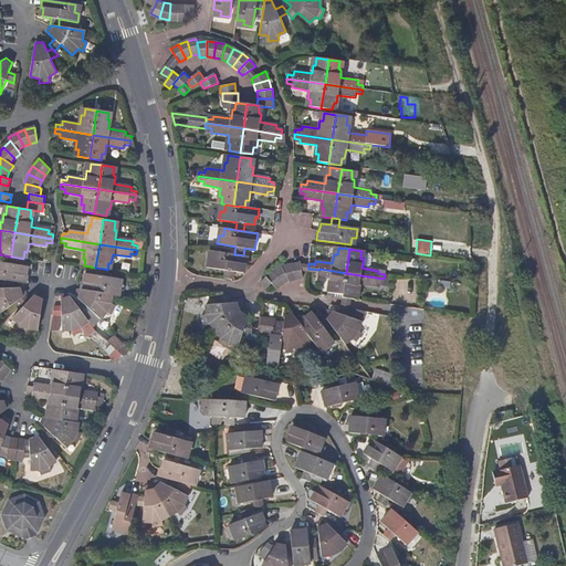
[(243,255),(234,254),(213,252),(212,259),(209,259),(208,268),(226,271),(224,278),(232,280),(233,272),(243,273),(244,272),(244,264),(247,265),(248,257),(243,255)]
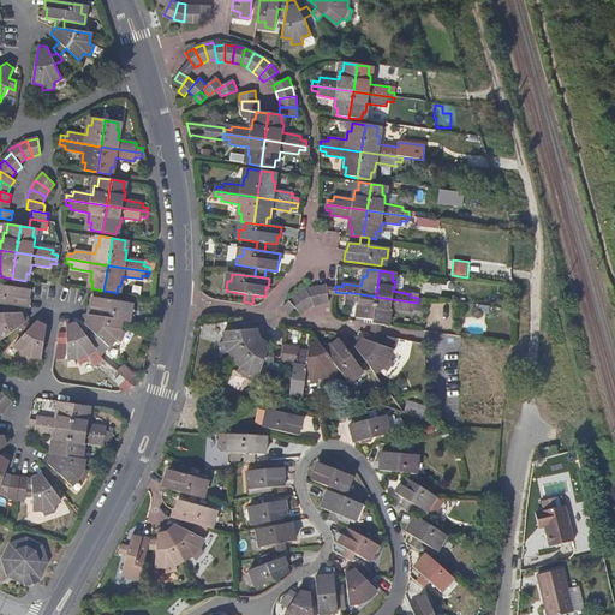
[(18,288),(19,280),(12,279),(11,279),(10,287),(0,285),(0,303),(5,304),(13,306),(28,308),(29,299),(28,299),(29,290),(18,288)]
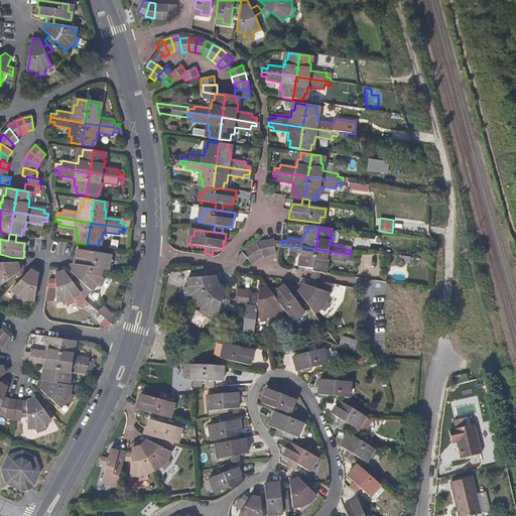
[(265,241),(269,255),(275,254),(273,239),(265,241)]
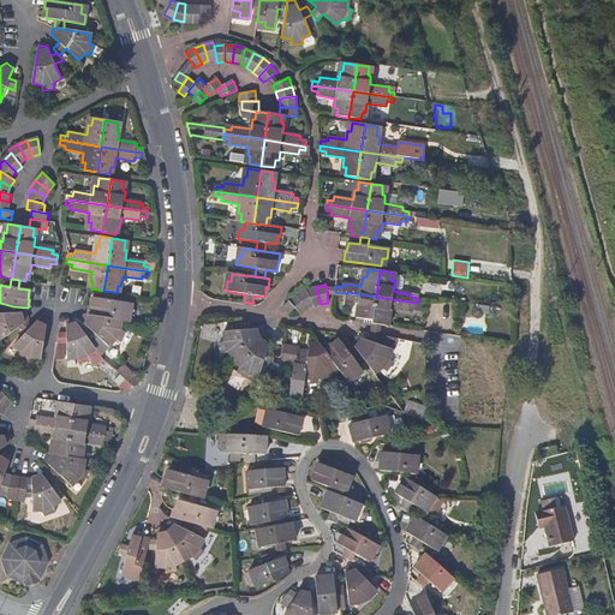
[(315,306),(321,304),(316,287),(305,290),(306,291),(315,306)]
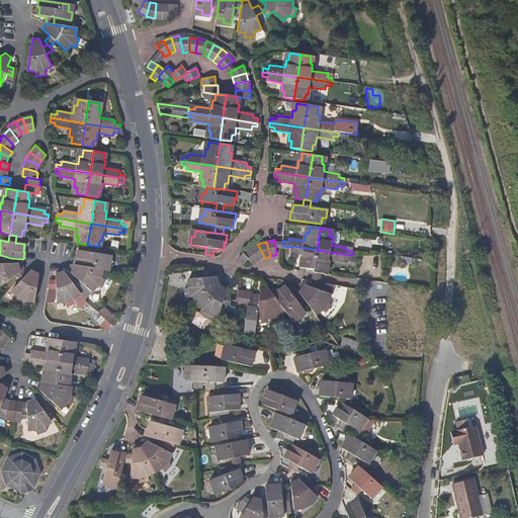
[(74,265),(102,270),(105,270),(106,263),(109,264),(110,257),(94,254),(95,246),(87,245),(86,252),(78,251),(77,258),(75,258),(74,265)]
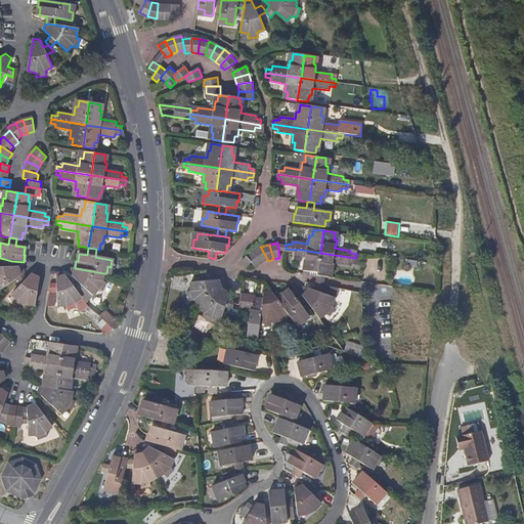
[(261,263),(268,261),(261,248),(253,251),(261,263)]
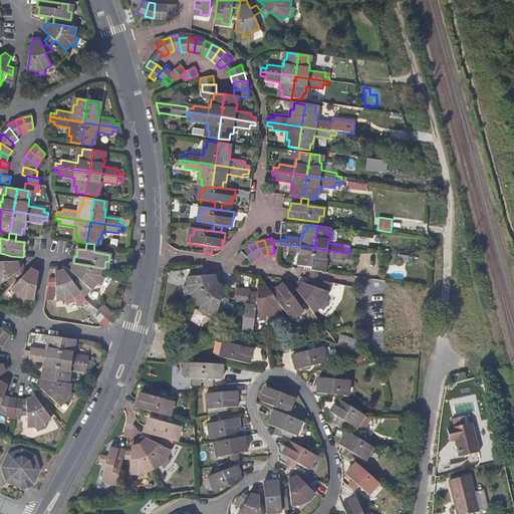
[(311,268),(314,248),(290,244),(290,245),(289,251),(299,253),(297,266),(311,268)]
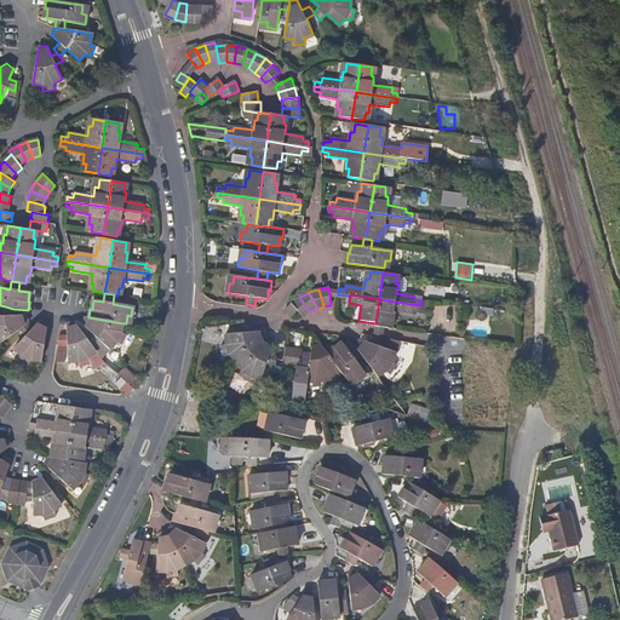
[(309,311),(299,297),(292,304),(298,310),(303,317),(309,311)]
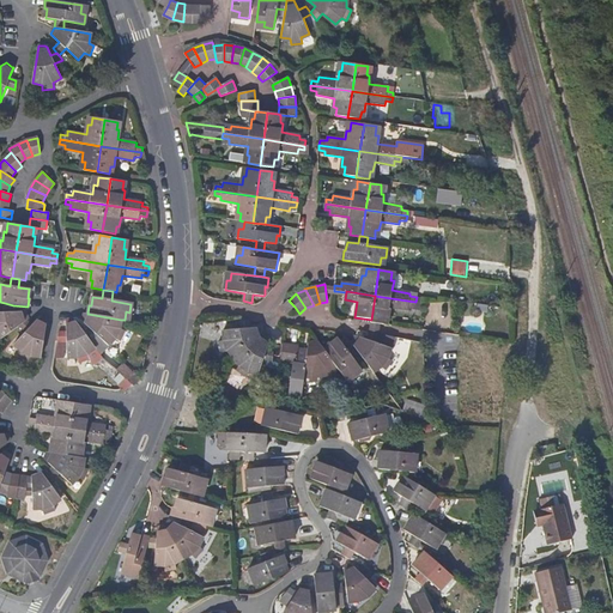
[(375,296),(371,320),(371,323),(383,325),(384,317),(388,317),(389,308),(408,311),(408,305),(416,307),(416,302),(375,296)]
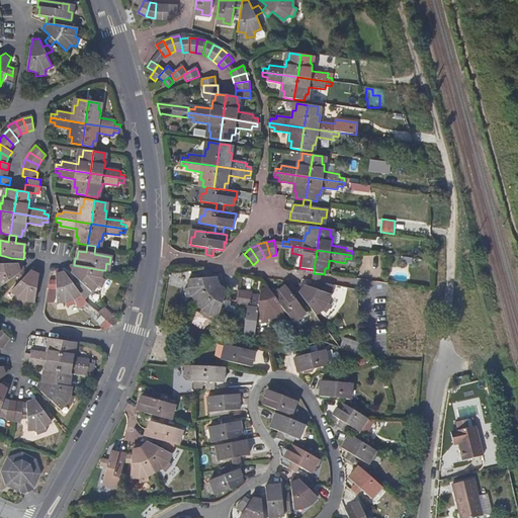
[(249,259),(244,254),(238,259),(243,264),(249,259)]
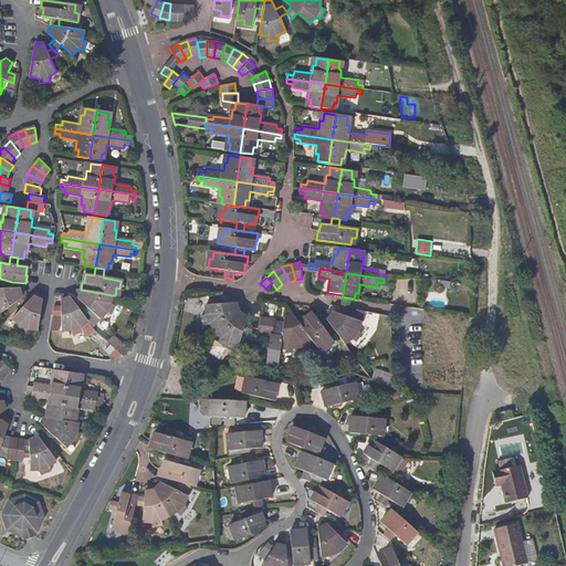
[(17,301),(23,296),(25,294),(23,289),(23,287),(12,287),(12,282),(4,280),(4,289),(0,287),(0,313),(18,301),(17,301)]
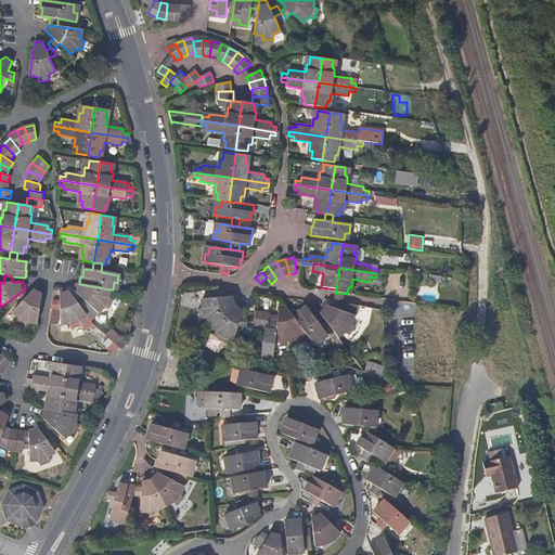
[(80,297),(76,301),(81,308),(87,315),(88,317),(91,320),(104,307),(108,309),(113,300),(108,297),(110,289),(79,284),(76,284),(73,289),(80,297)]
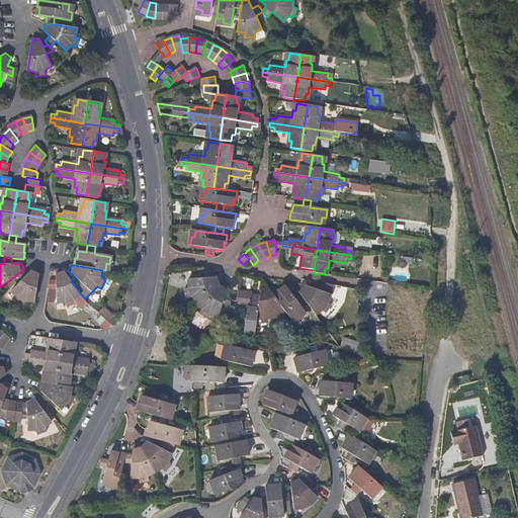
[(389,278),(411,277),(411,265),(389,266),(389,278)]
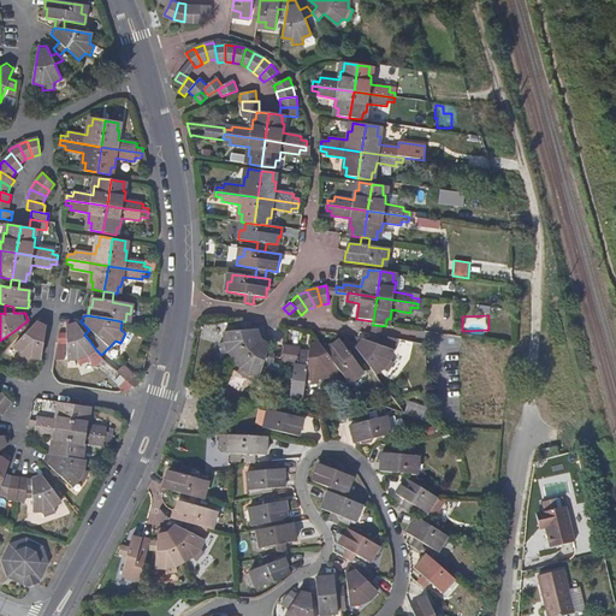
[(31,327),(25,323),(18,327),(19,327),(24,333),(15,347),(21,353),(18,357),(29,362),(31,357),(40,359),(46,323),(41,320),(40,319),(31,327)]
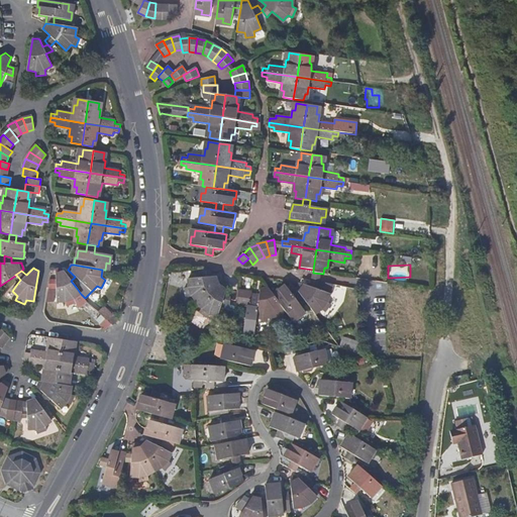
[(76,287),(71,281),(62,268),(56,270),(56,280),(49,280),(48,288),(56,288),(57,301),(64,301),(66,306),(75,303),(77,308),(87,301),(82,295),(81,294),(76,287)]
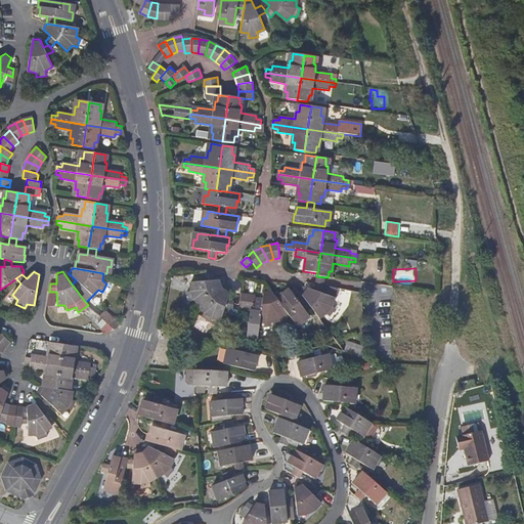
[(219,291),(225,287),(223,280),(213,281),(212,273),(205,273),(206,281),(191,282),(191,291),(187,293),(190,302),(194,300),(200,306),(219,291)]
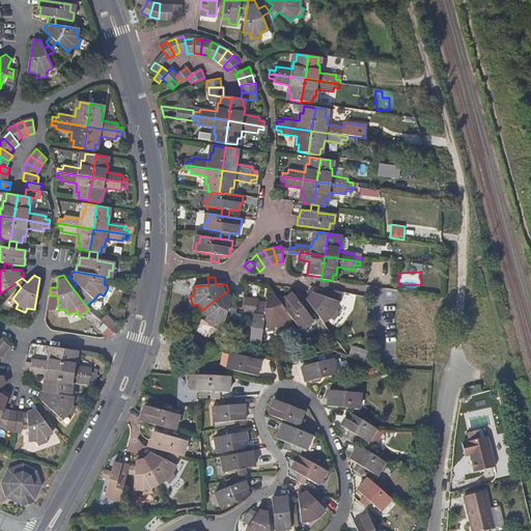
[(308,292),(304,297),(309,303),(324,323),(330,317),(334,320),(339,313),(336,310),(338,303),(325,298),(328,289),(319,288),(317,295),(308,292)]
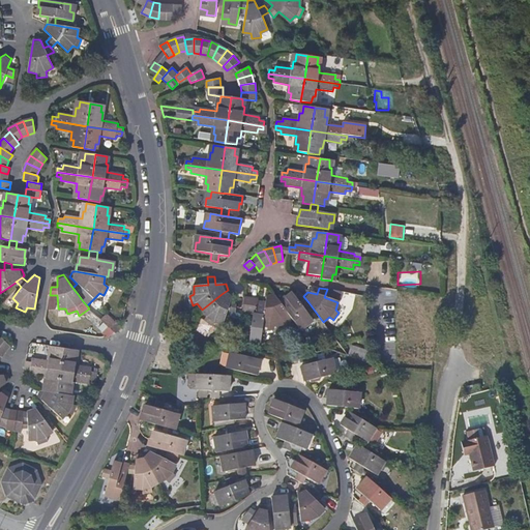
[(233,293),(228,290),(222,294),(202,310),(207,316),(205,320),(212,326),(215,322),(224,324),(228,311),(235,313),(236,305),(230,302),(233,293)]
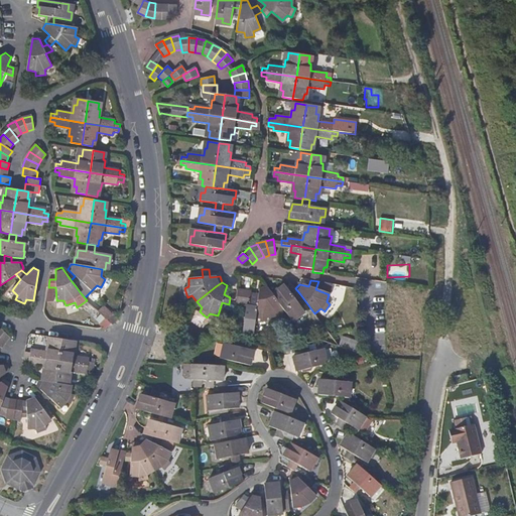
[(300,294),(295,288),(290,292),(284,285),(279,290),(278,289),(272,293),(285,310),(285,311),(290,318),(295,314),(298,317),(304,312),(295,298),(300,294)]
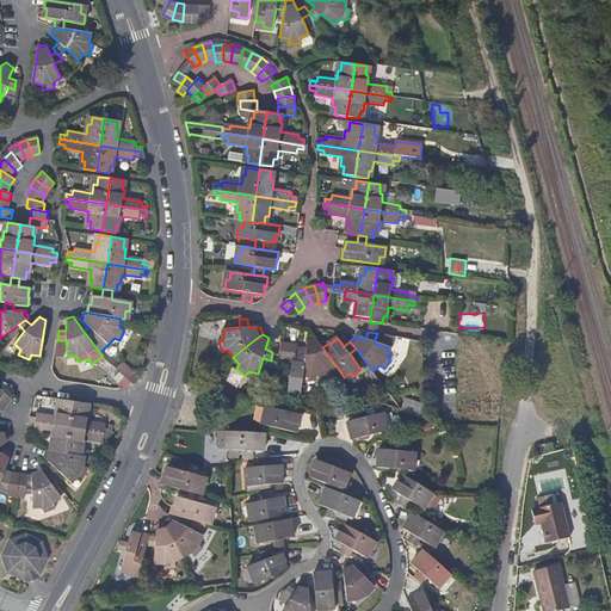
[(337,368),(316,340),(307,343),(306,357),(296,356),(298,345),(289,344),(287,360),(296,362),(291,393),(304,394),(307,377),(309,377),(312,377),(320,376),(331,372),(337,368)]
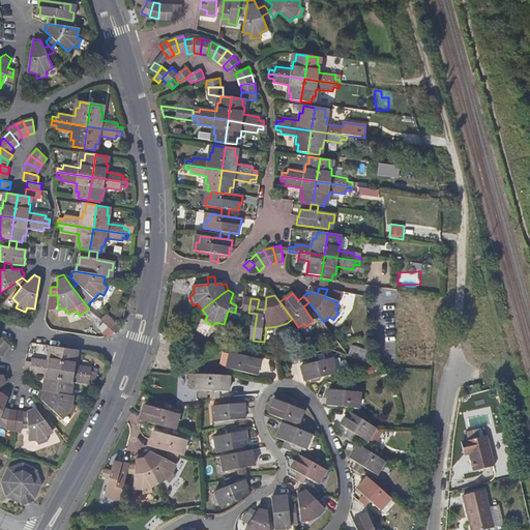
[(202,319),(195,329),(206,337),(213,327),(202,319)]
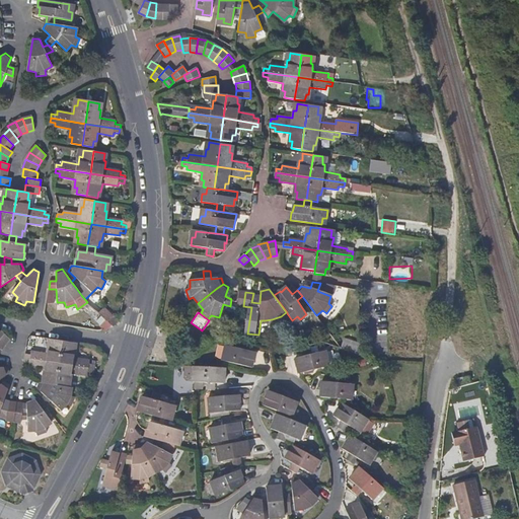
[(119,321),(113,316),(107,321),(105,319),(100,325),(105,330),(110,325),(113,326),(119,321)]
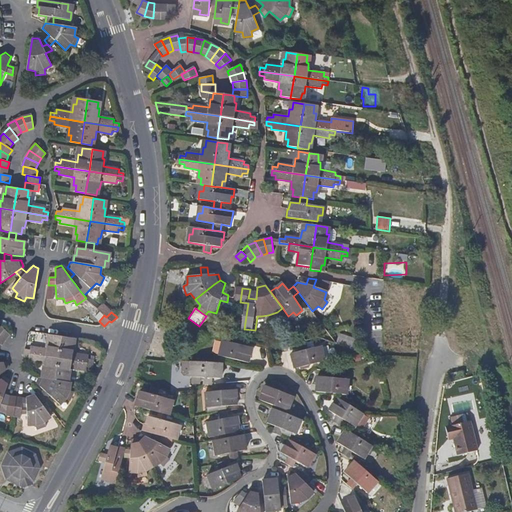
[(0,336),(5,340),(9,335),(0,326),(0,336)]
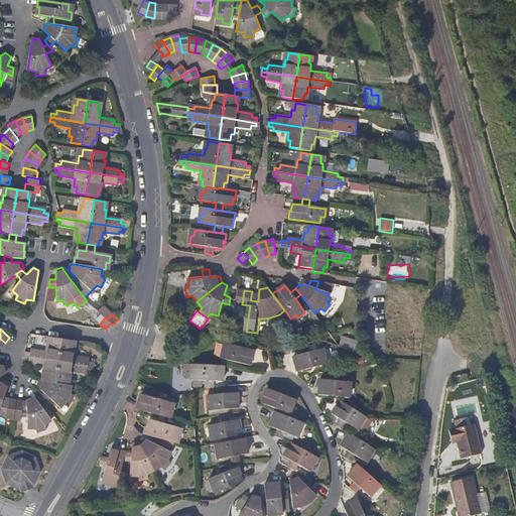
[(342,336),(339,347),(358,352),(361,342),(342,336)]
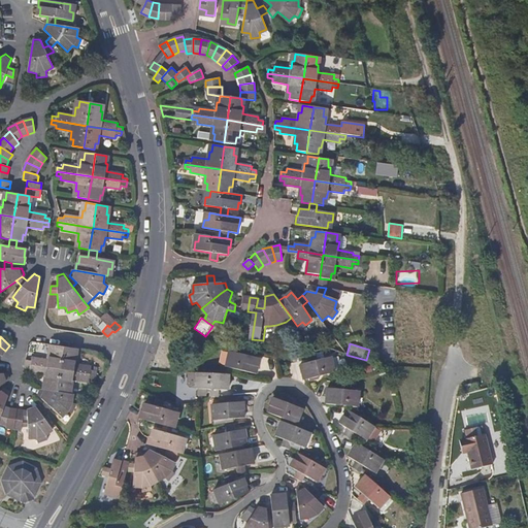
[(25,360),(25,364),(60,369),(63,347),(53,344),(52,352),(48,352),(47,360),(31,358),(30,361),(25,360)]
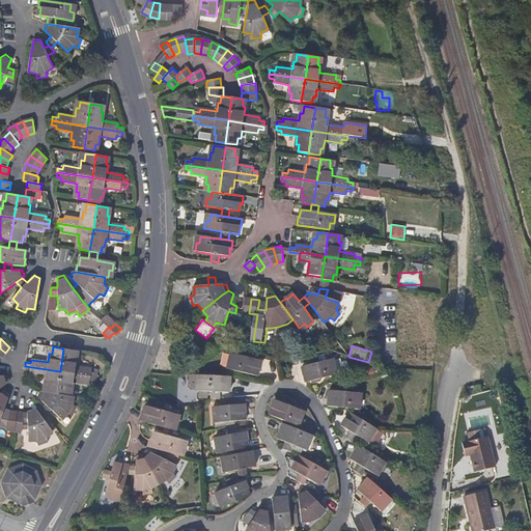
[(60,371),(95,378),(96,373),(90,372),(91,369),(75,366),(76,359),(74,358),(75,350),(63,348),(60,371)]
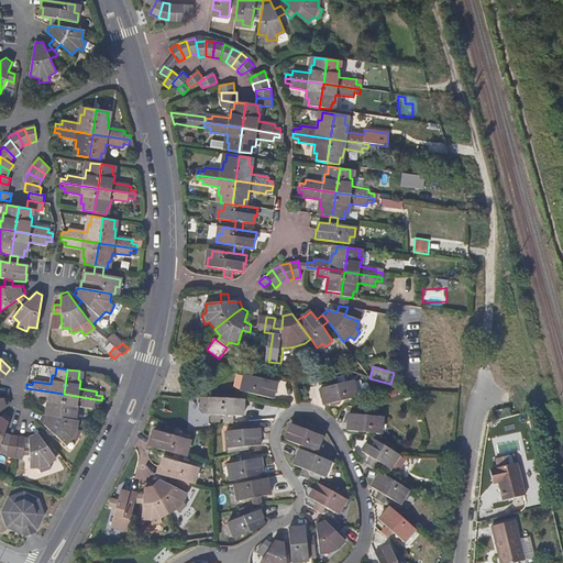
[(269,373),(262,371),(260,379),(244,376),(241,393),(273,399),(277,383),(267,381),(269,373)]
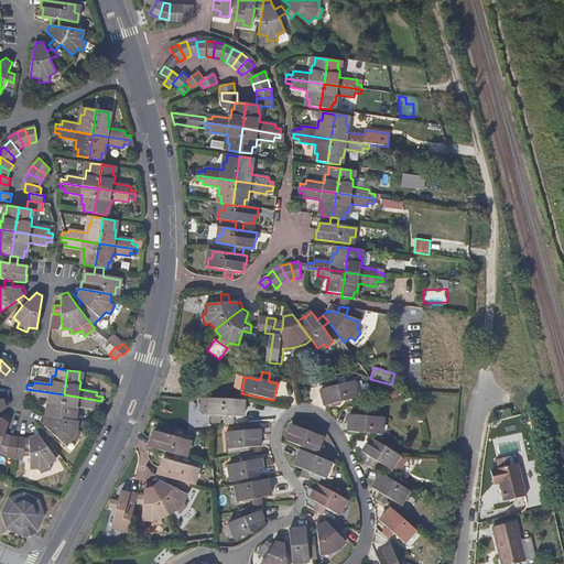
[(338,386),(336,378),(328,379),(331,388),(321,390),(325,407),(357,399),(354,382),(338,386)]
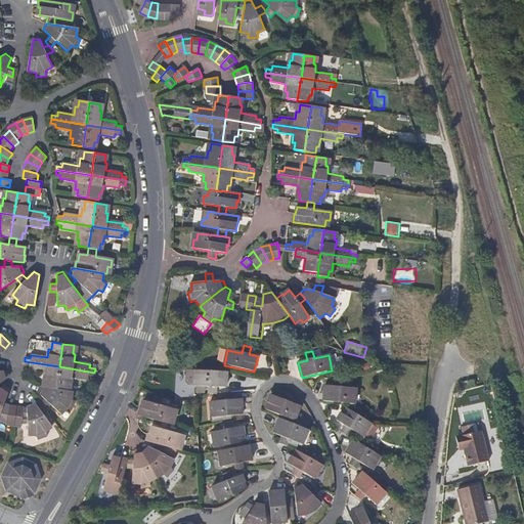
[(59,366),(25,361),(24,365),(29,366),(28,369),(44,373),(43,381),(45,382),(45,387),(55,389),(59,366)]
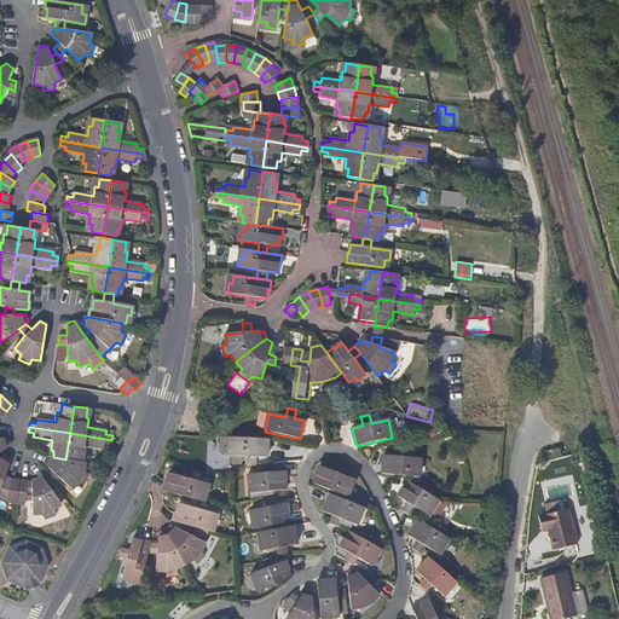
[(65,460),(77,462),(79,455),(82,455),(85,446),(103,449),(104,445),(111,446),(111,440),(70,433),(65,460)]
